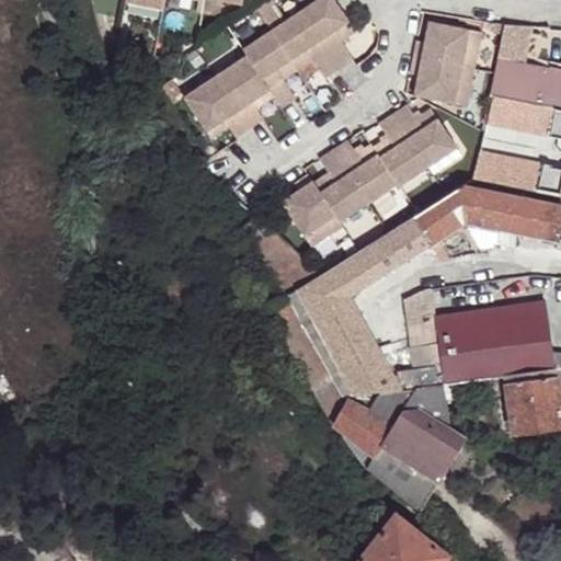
[(318,0),(300,12),(339,70),(353,60),(340,43),(356,33),(334,0),(318,0)]
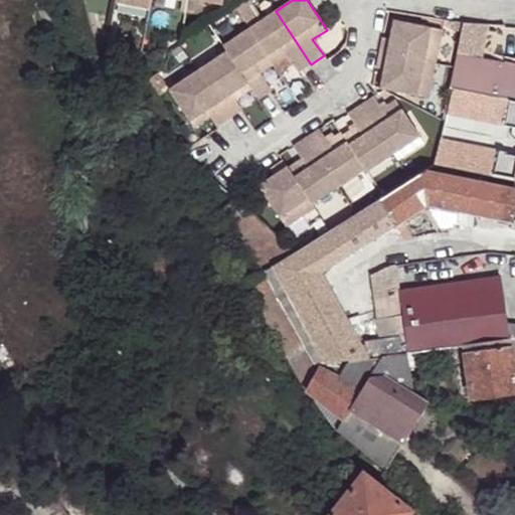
[(249,28),(274,64),(287,55),(298,72),(311,64),(276,11),(249,28)]
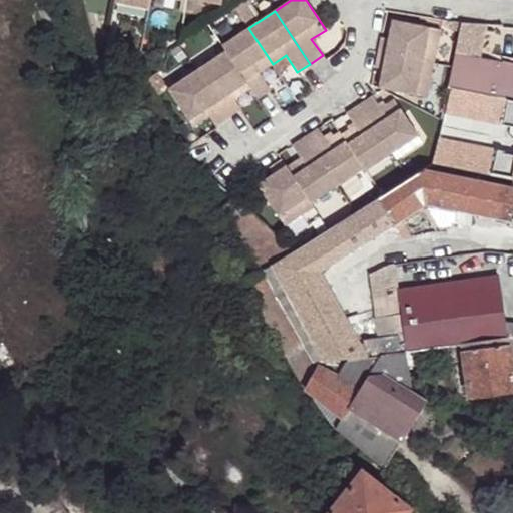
[(402,25),(391,23),(387,42),(398,44),(402,25)]
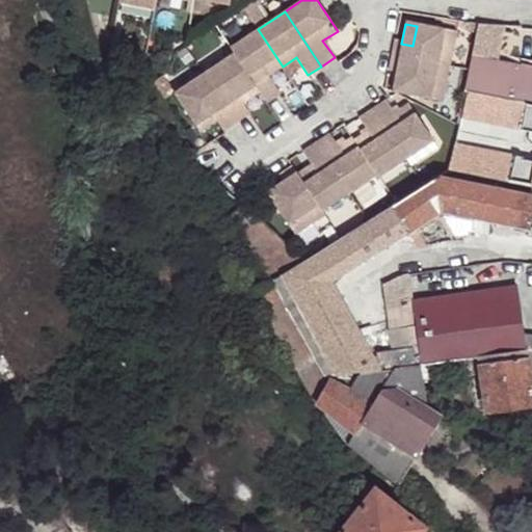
[(479,25),(473,56),(489,59),(496,26),(479,25)]
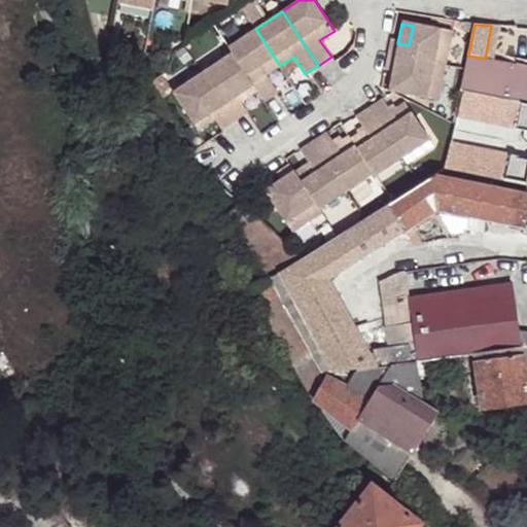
[(390,41),(387,57),(445,68),(452,33),(413,26),(409,45),(397,43),(390,41)]
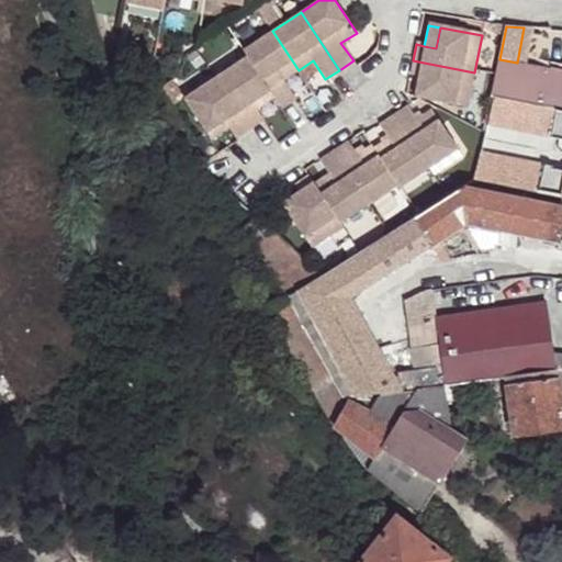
[(272,31),(243,51),(247,57),(270,91),(274,98),(281,109),(295,100),(283,81),(299,70),(272,31)]
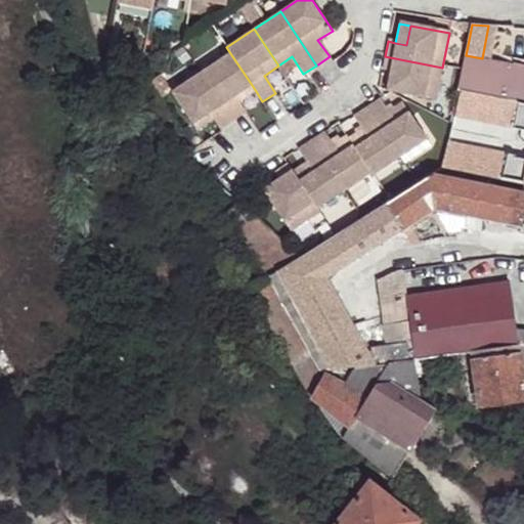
[(230,53),(201,73),(232,121),(246,113),(239,102),(234,96),(252,85),(230,53)]
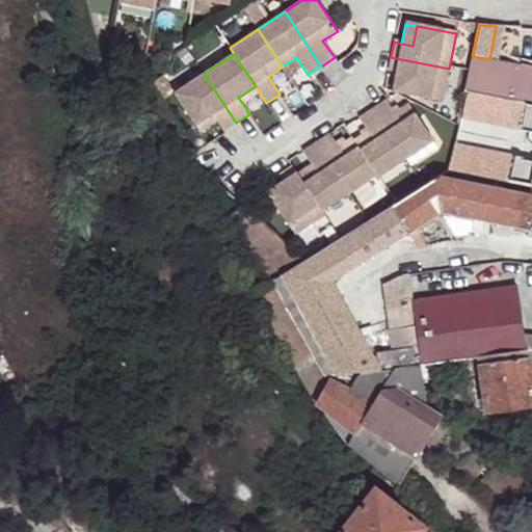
[(531,103),(531,67),(489,59),(473,56),(467,91),(468,91),(531,103)]
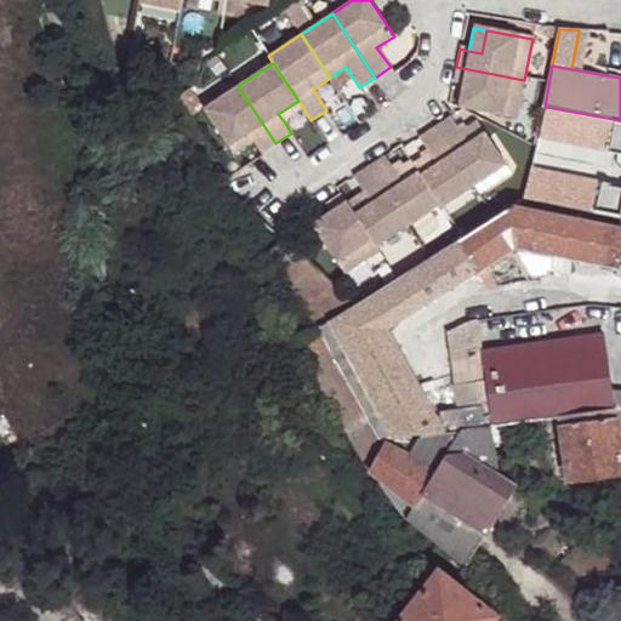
[(524,80),(456,67),(453,84),(461,86),(474,89),(471,112),(516,121),(524,80)]
